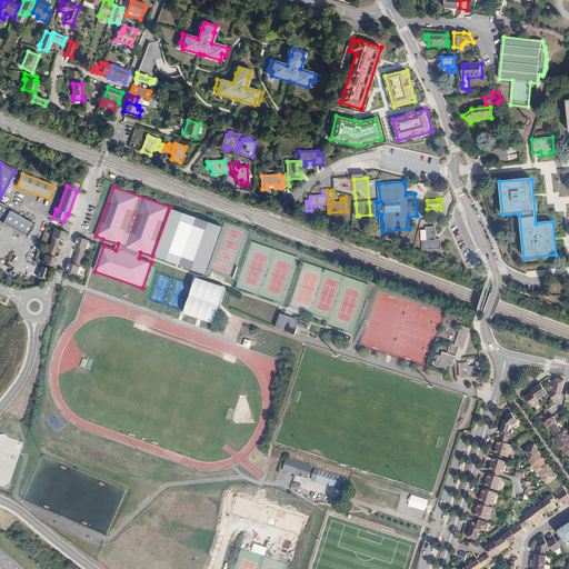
[(0,210),(15,218),(9,227),(27,237),(33,225),(7,210),(8,207),(0,202),(0,210)]
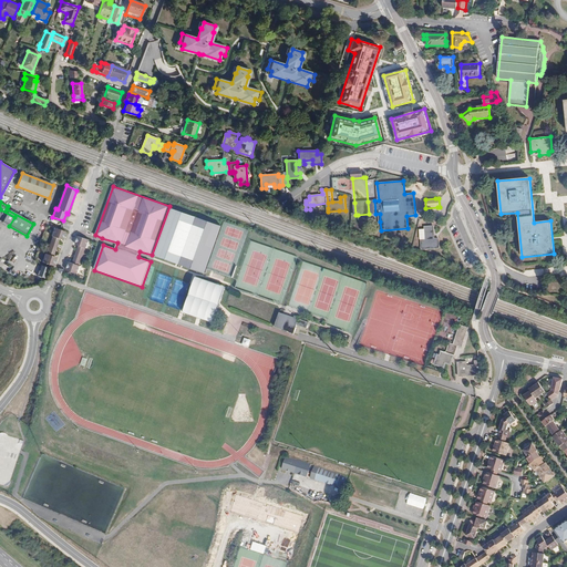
[(219,226),(195,217),(171,208),(154,256),(178,265),(203,272),(219,226)]
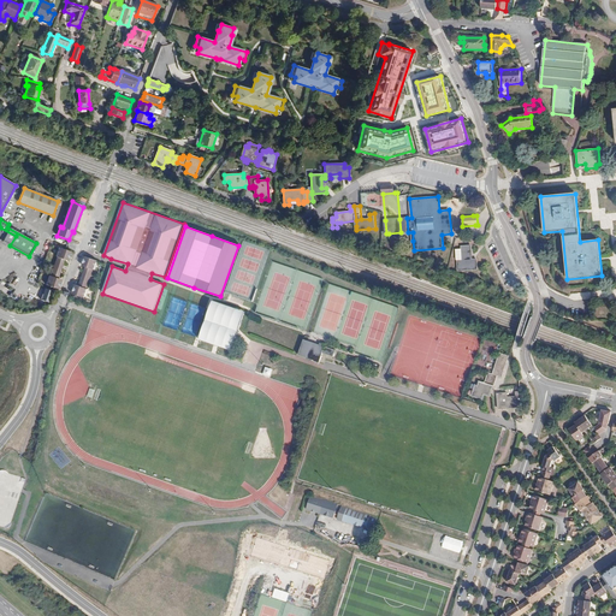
[(16,236),(0,227),(0,240),(10,246),(16,236)]
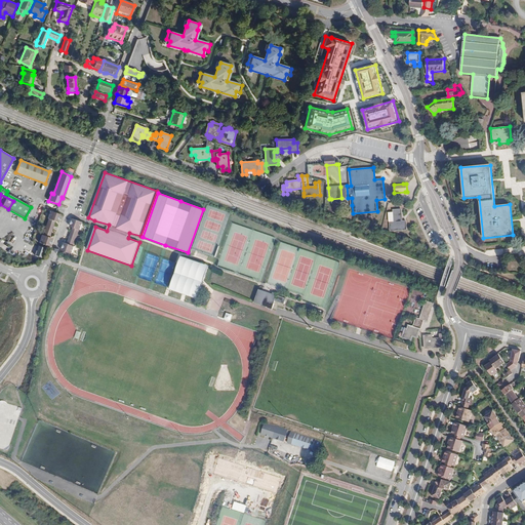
[(402,221),(402,217),(401,209),(394,209),(394,215),(395,221),(390,221),(391,230),(407,229),(406,220),(402,221)]
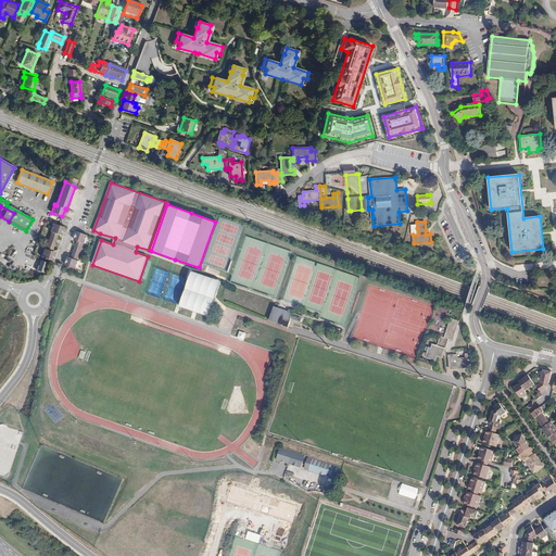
[(53,267),(55,260),(53,258),(55,250),(59,241),(62,242),(65,234),(54,230),(51,238),(52,238),(49,247),(46,255),(45,255),(42,264),(53,267)]
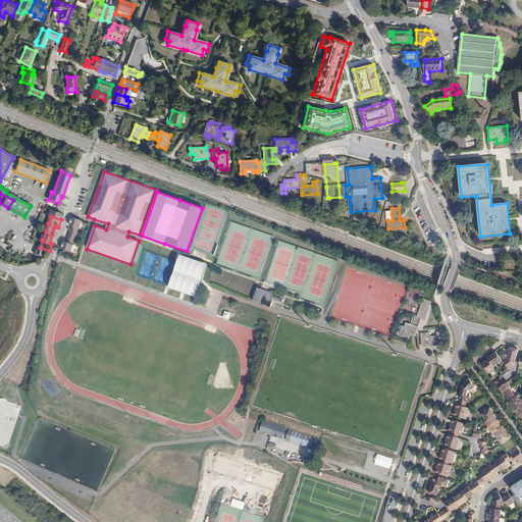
[(81,235),(83,227),(72,223),(70,231),(73,232),(70,241),(67,249),(64,248),(61,255),(71,259),(74,252),(73,251),(76,243),(80,235),(81,235)]
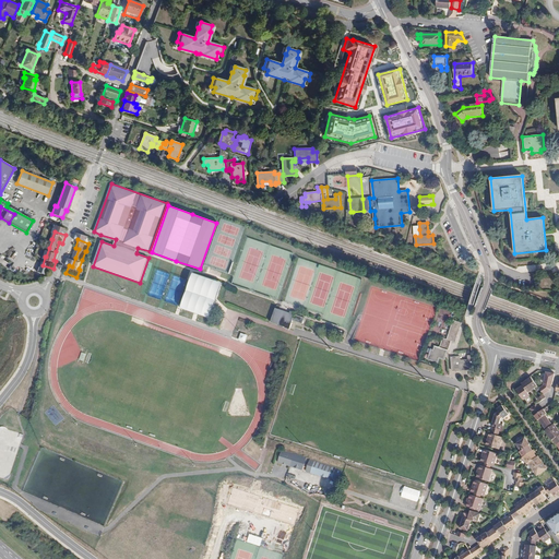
[(222,283),(193,273),(181,308),(210,319),(222,283)]
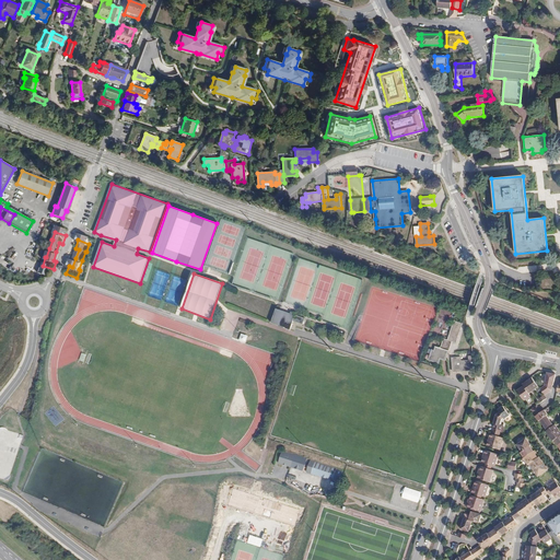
[(127,286),(126,292),(136,295),(138,289),(127,286)]
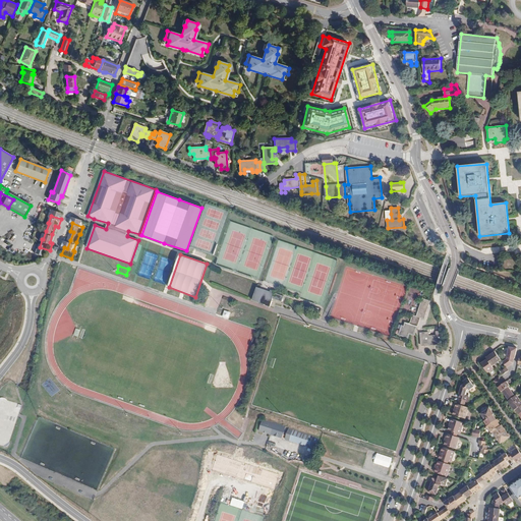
[(259,287),(258,290),(274,296),(275,294),(276,291),(271,290),(271,291),(259,287)]
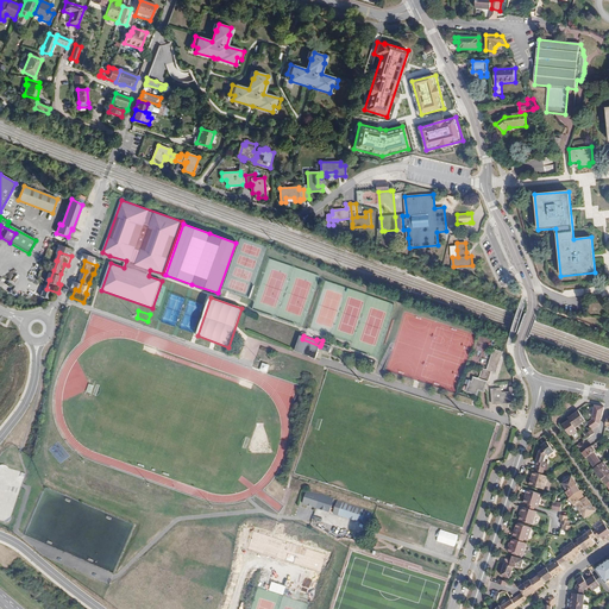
[(332,347),(321,344),(320,346),(302,339),(299,351),(311,356),(311,357),(316,358),(319,349),(330,352),(332,347)]
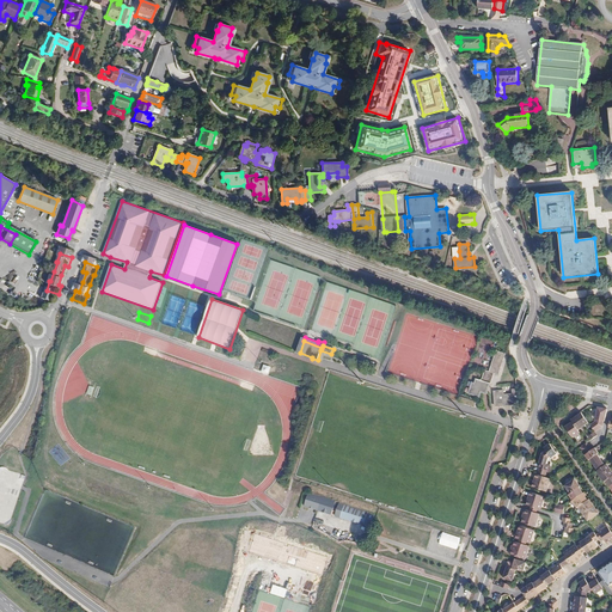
[(472,389),(471,393),(479,397),(481,391),(487,393),(494,373),(497,374),(505,353),(496,350),(490,372),(485,369),(482,380),(477,378),(475,384),(472,383),(470,389),(472,389)]
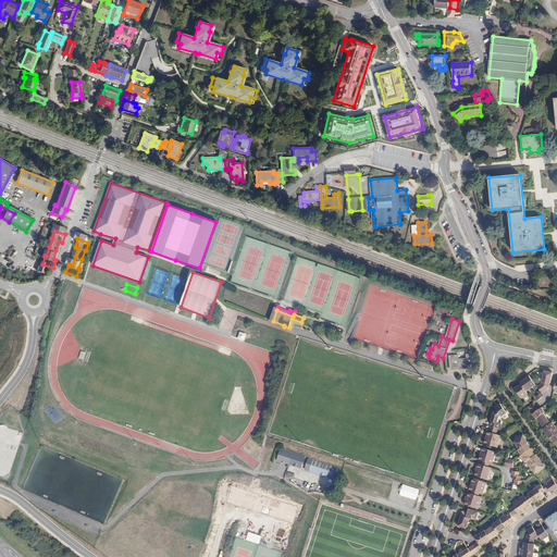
[(450,369),(472,367),(471,354),(466,354),(467,358),(459,359),(458,355),(448,356),(450,369)]
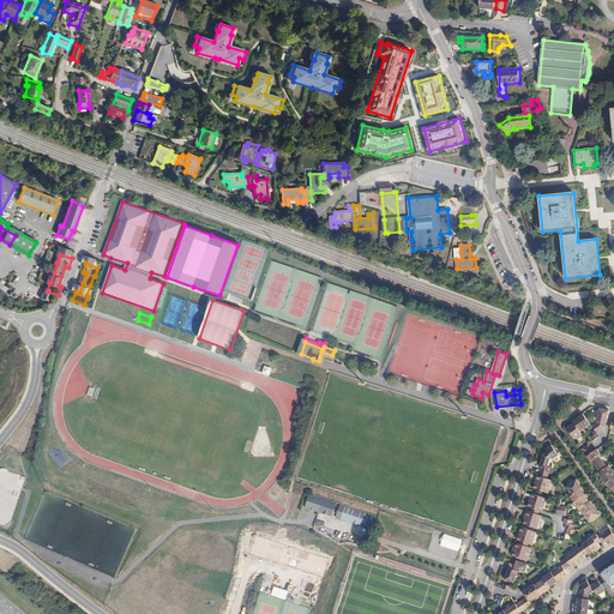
[(607,410),(597,408),(595,420),(603,421),(605,421),(607,410)]
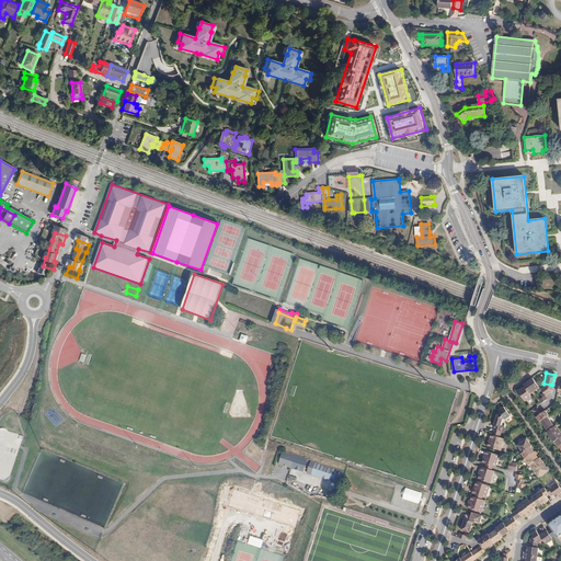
[(527,380),(534,389),(538,387),(533,378),(528,380),(527,380)]
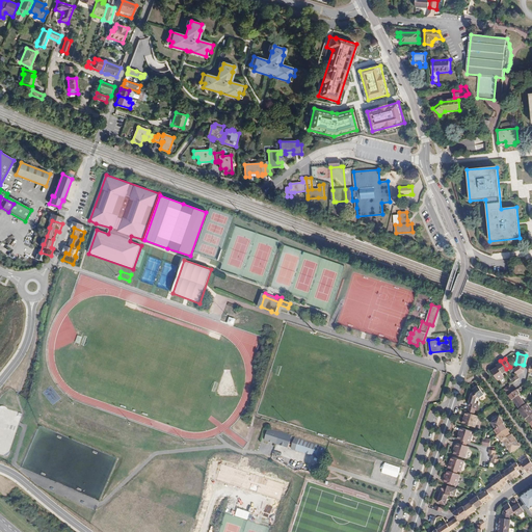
[(502,373),(506,369),(500,361),(496,365),(497,367),(502,373)]
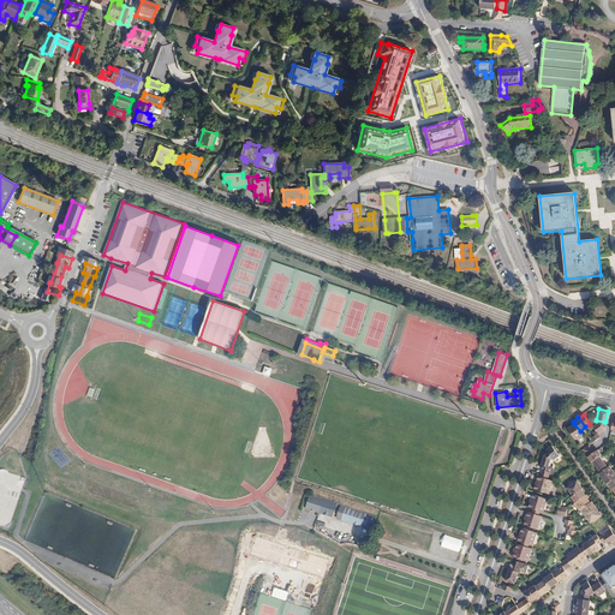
[(604,422),(596,421),(596,423),(591,425),(596,433),(603,428),(604,422)]
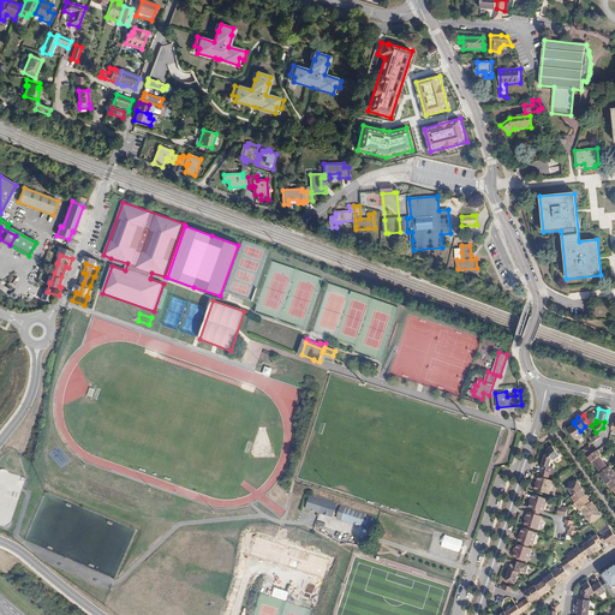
[(580,431),(574,424),(568,429),(575,440),(583,435),(580,431)]
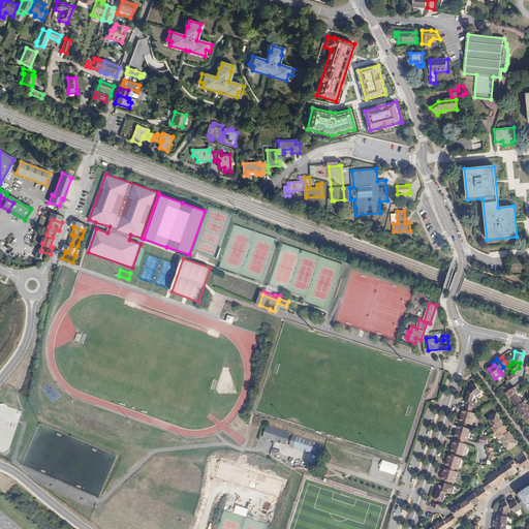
[(516,376),(512,372),(507,376),(510,380),(516,376)]
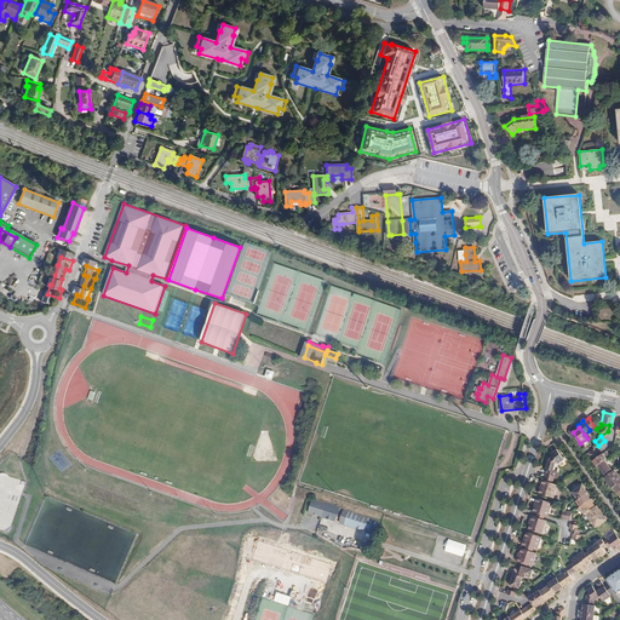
[(551,454),(554,457),(557,463),(558,464),(563,460),(556,449),(551,454)]
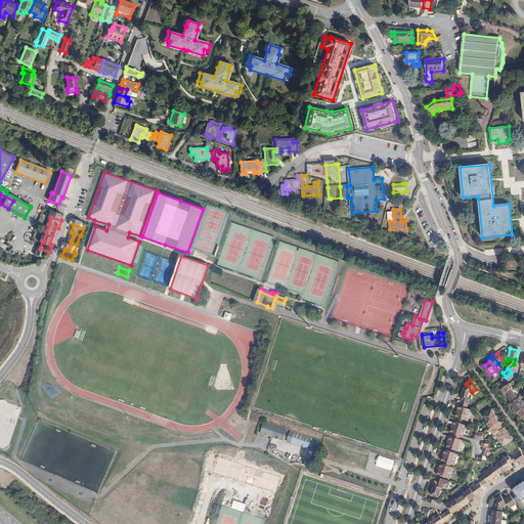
[(496,383),(500,389),(506,385),(501,380),(496,383)]
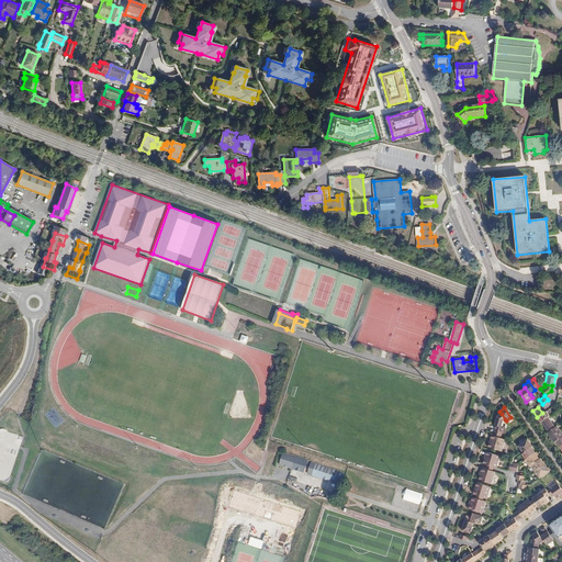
[(546,411),(542,413),(537,417),(540,423),(542,422),(549,417),(550,416),(546,411)]
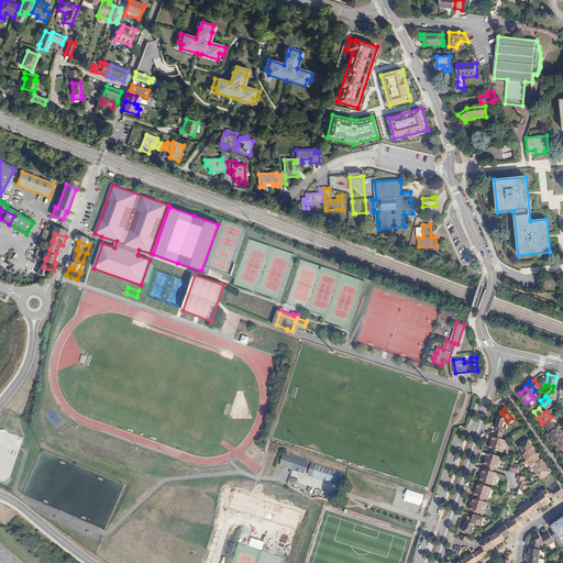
[(504,421),(506,420),(503,415),(498,418),(495,428),(496,428),(501,429),(504,421)]
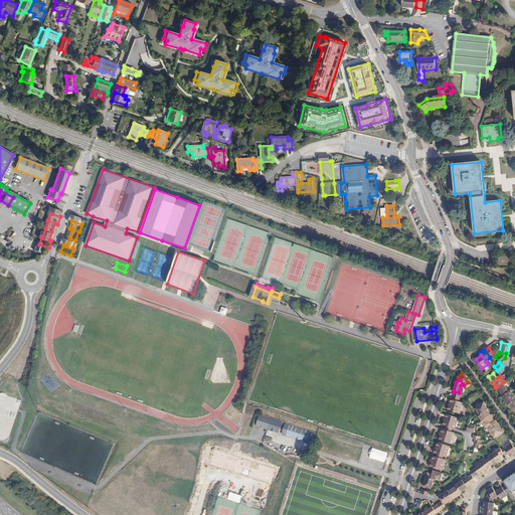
[(503,382),(497,386),(503,395),(509,391),(503,382)]
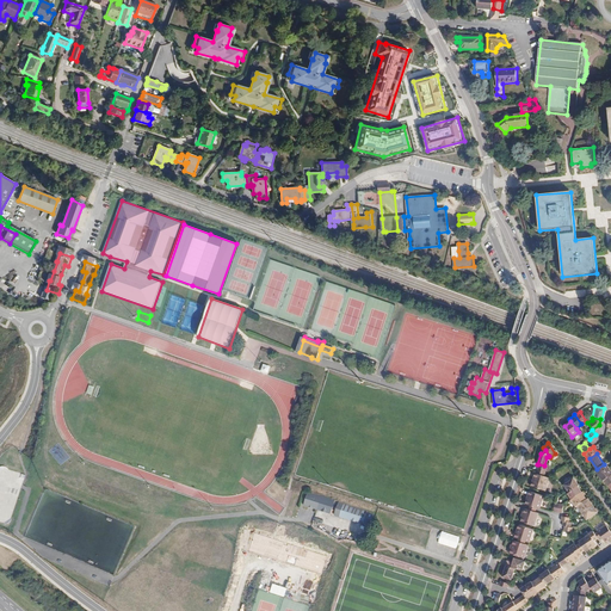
[(604,464),(597,469),(596,470),(599,475),(609,468),(605,463),(604,464)]
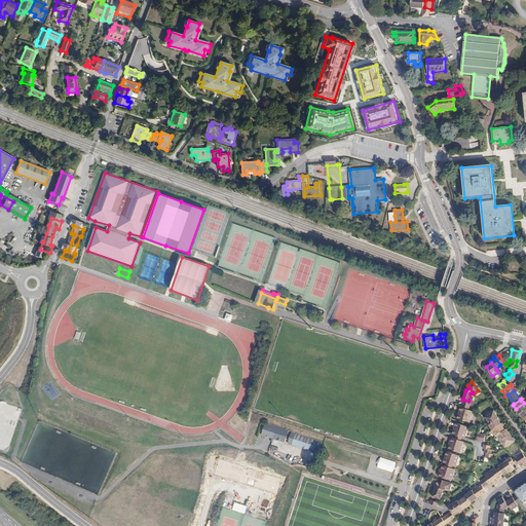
[(463,400),(461,407),(468,409),(471,402),(468,401),(463,400)]
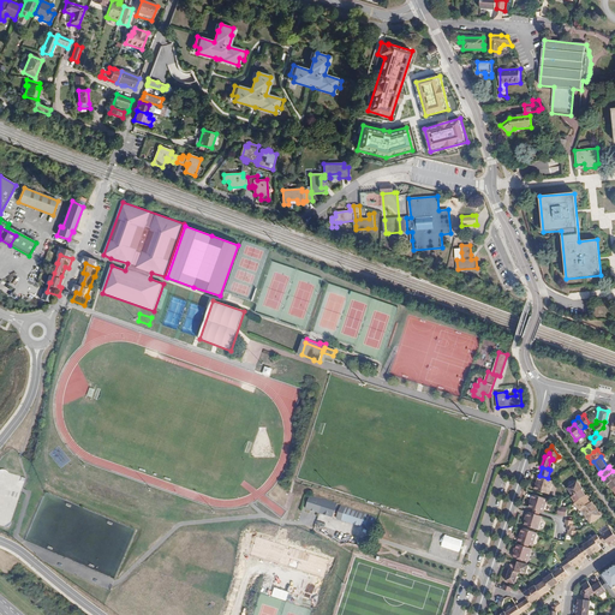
[(614,478),(614,473),(613,471),(603,478),(607,484),(608,483),(614,478)]
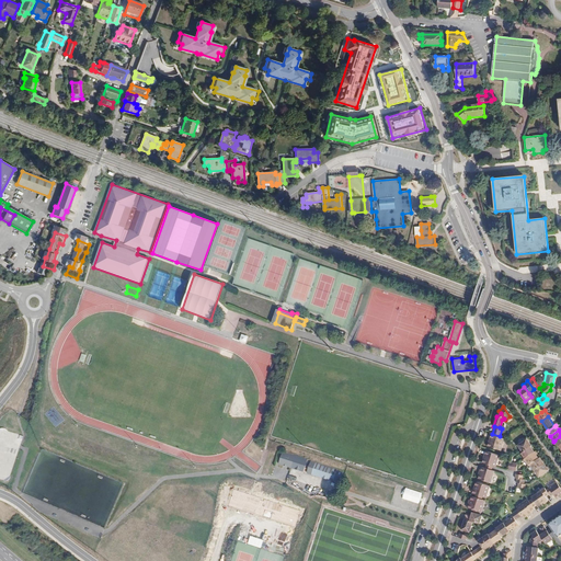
[(504,441),(499,439),(491,437),(490,436),(489,441),(490,441),(489,444),(488,444),(487,448),(501,453),(504,441)]
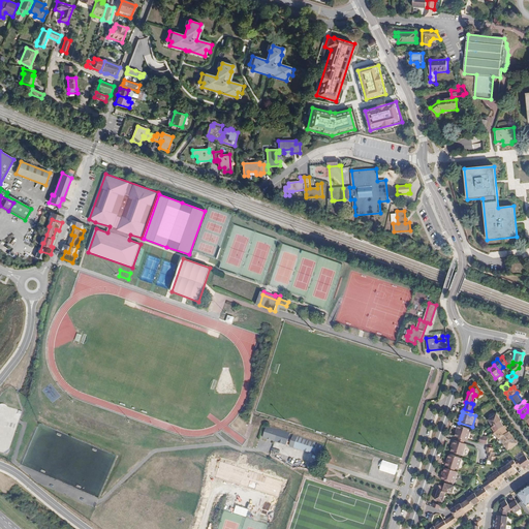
[(488,419),(492,426),(499,421),(500,421),(496,413),(488,419)]
